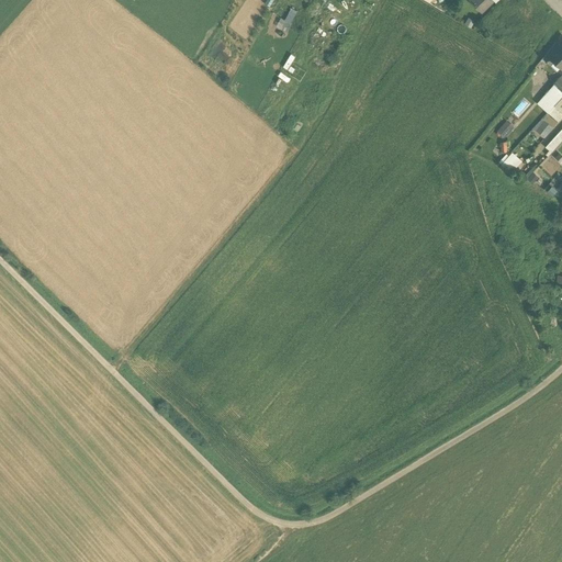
[(472,0),(482,10),(492,0),(472,0)]
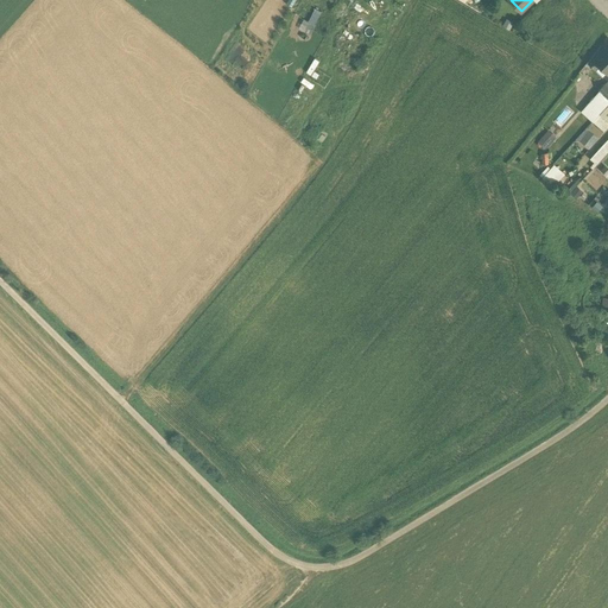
[(312,33),(321,11),(314,8),(305,31),(312,33)]
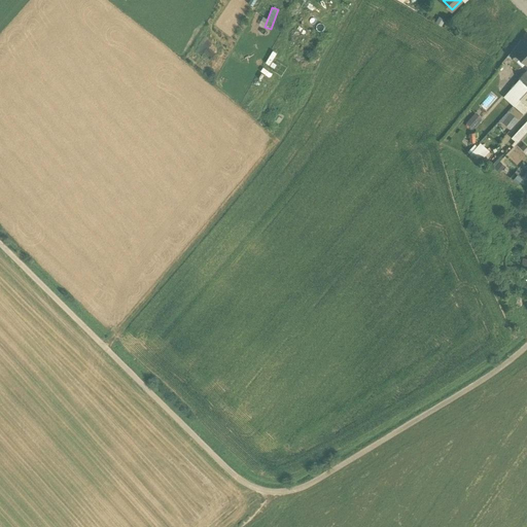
[(521,39),(510,54),(513,56),(517,51),(518,53),(524,46),(524,45),(526,43),(521,39)]
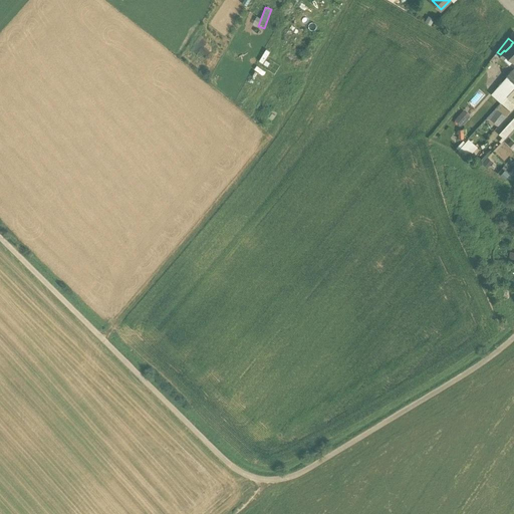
[(513,40),(513,42),(511,44),(511,45),(505,51),(508,55),(513,60),(513,40)]
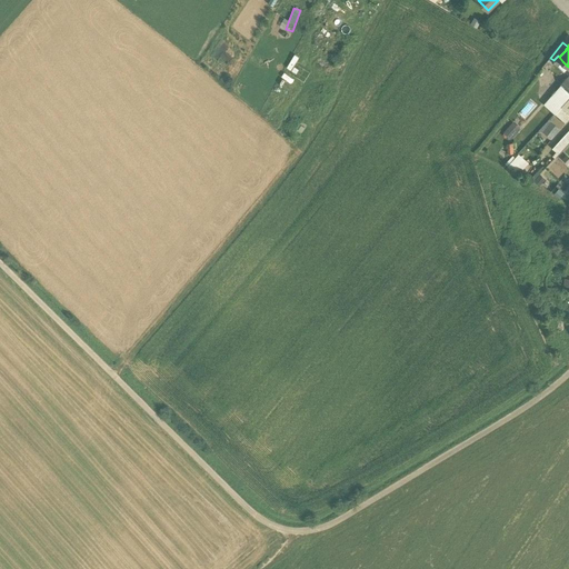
[(559,57),(558,56),(553,60),(558,66),(562,61),(559,57)]
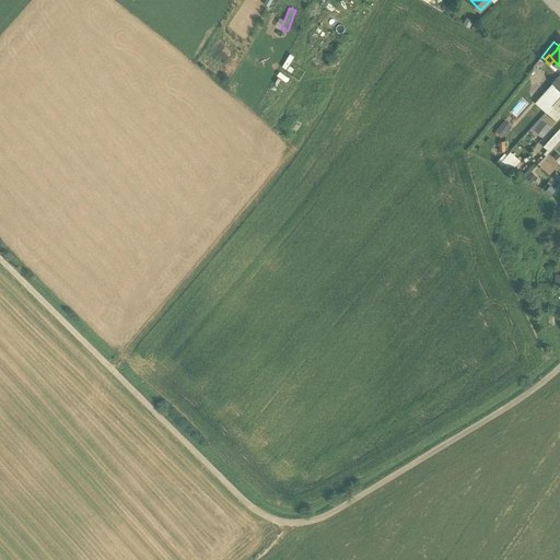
[(534,129),(544,137),(556,121),(548,116),(546,115),(534,129)]
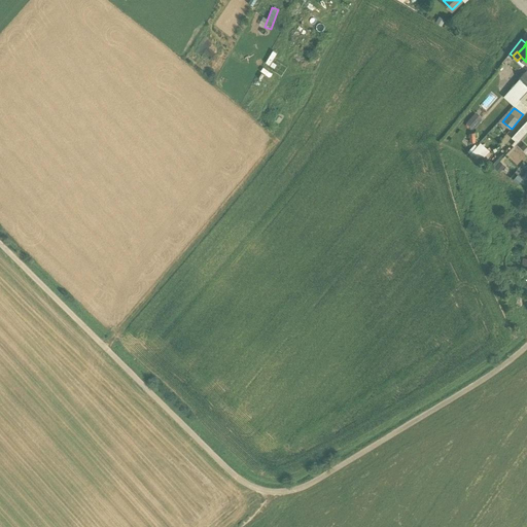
[(476,112),(467,121),(475,129),(483,119),(476,112)]
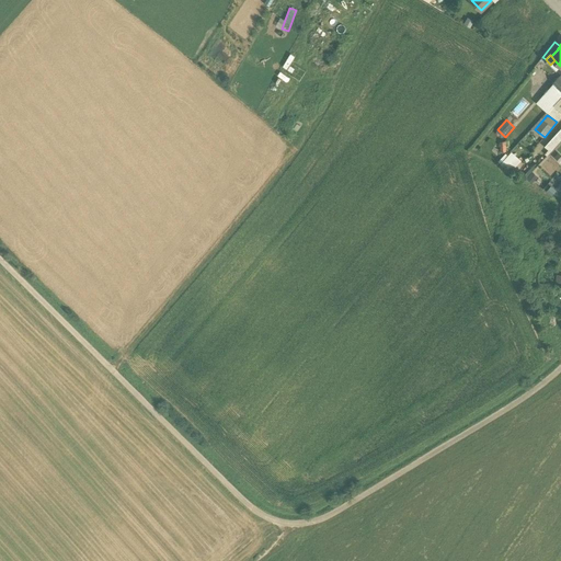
[(551,151),(560,139),(560,127),(545,146),(551,151)]
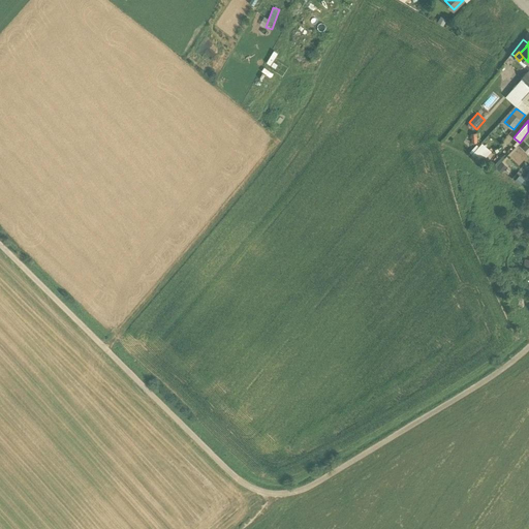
[(491,151),(484,144),(473,155),(480,162),(491,151)]
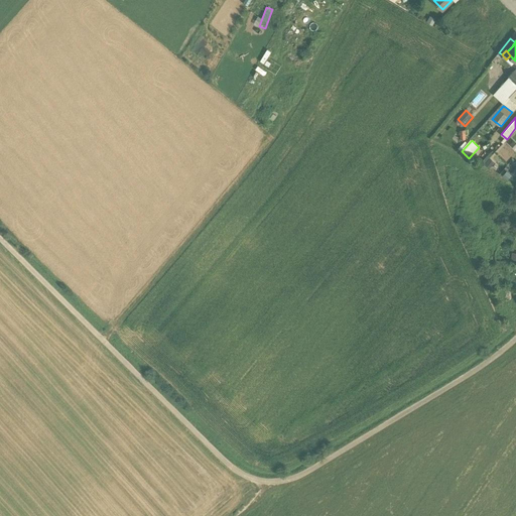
[(505,169),(502,174),(508,178),(511,172),(505,169)]
